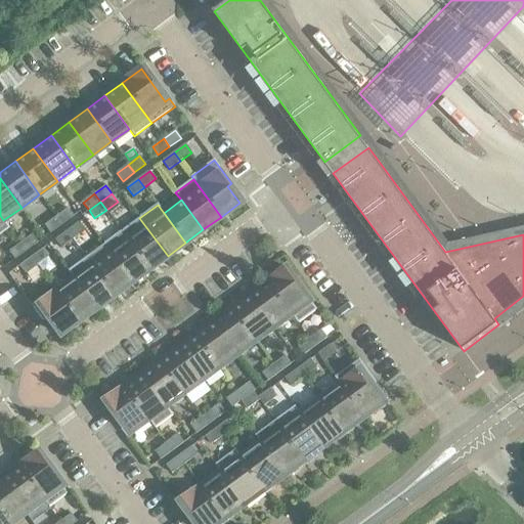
[(68,209),(56,217),(62,225),(74,217),(68,209)]
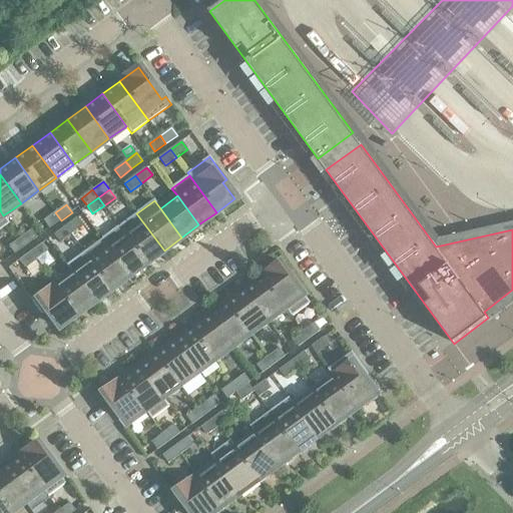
[(0,229),(9,223),(3,215),(0,210),(0,229)]
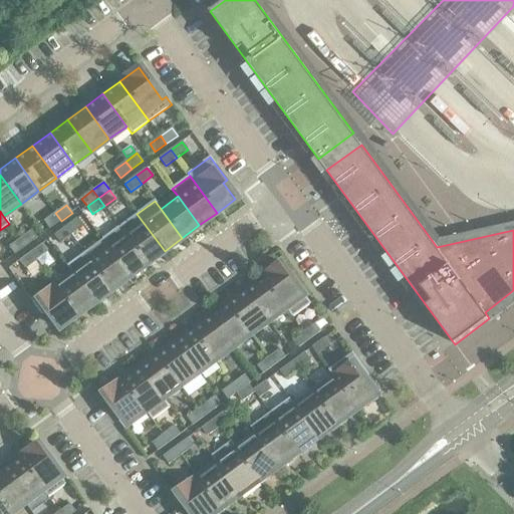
[(61,221),(55,213),(44,221),(50,229),(61,221)]
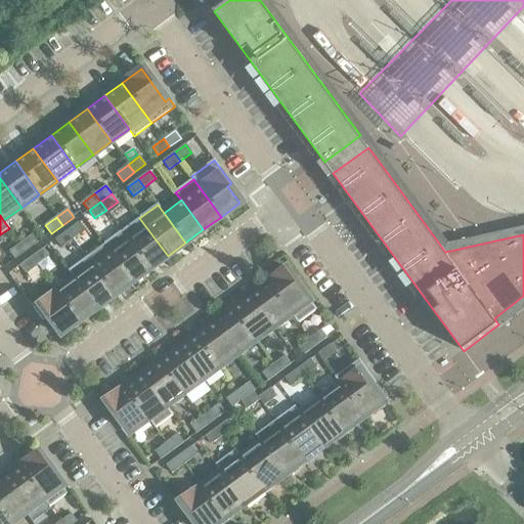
[(149,269),(168,256),(139,218),(122,231),(149,269)]
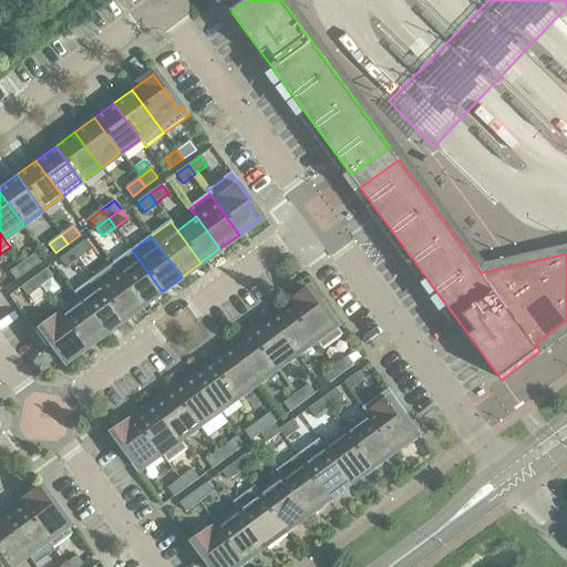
[(91,250),(84,241),(72,250),(79,259),(91,250)]
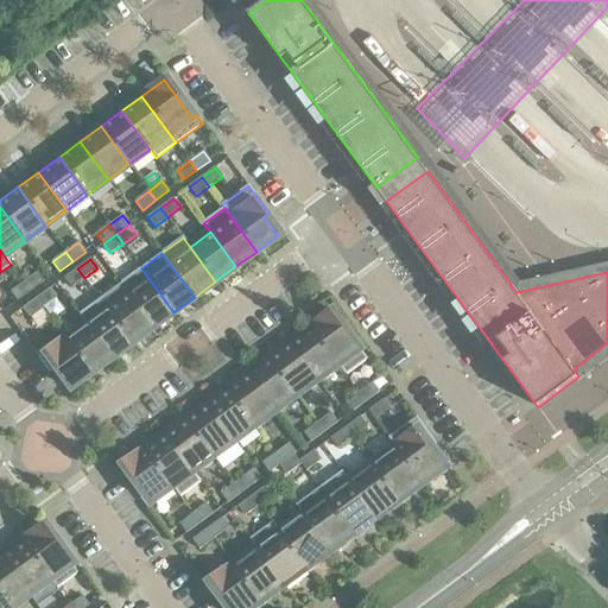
[(71,287),(84,278),(77,268),(64,278),(71,287)]
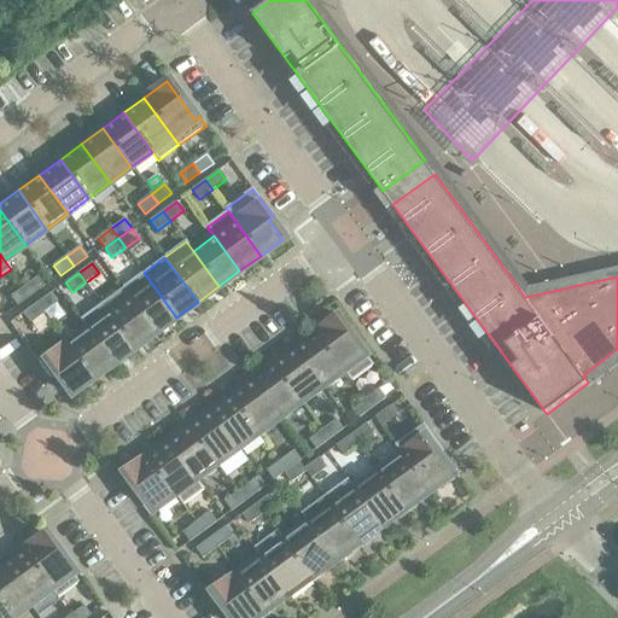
[(155,333),(176,318),(144,273),(122,289),(155,333)]
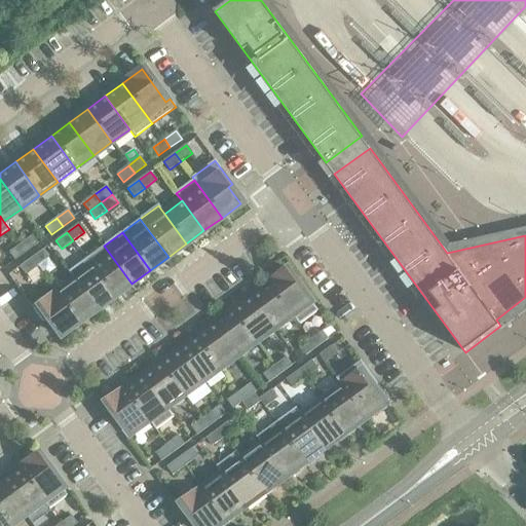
[(32,235),(21,245),(27,253),(38,243),(32,235)]
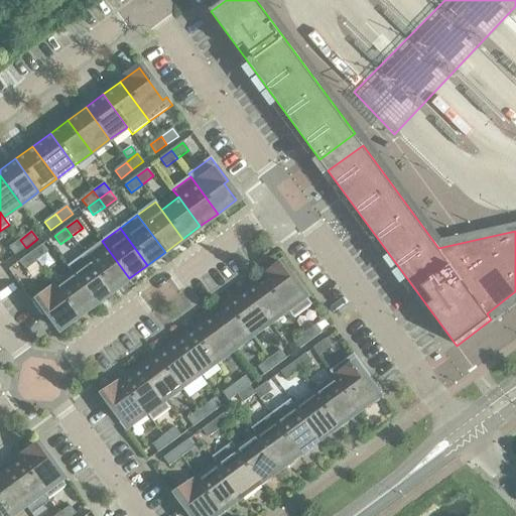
[(26,248),(20,240),(9,248),(15,256),(26,248)]
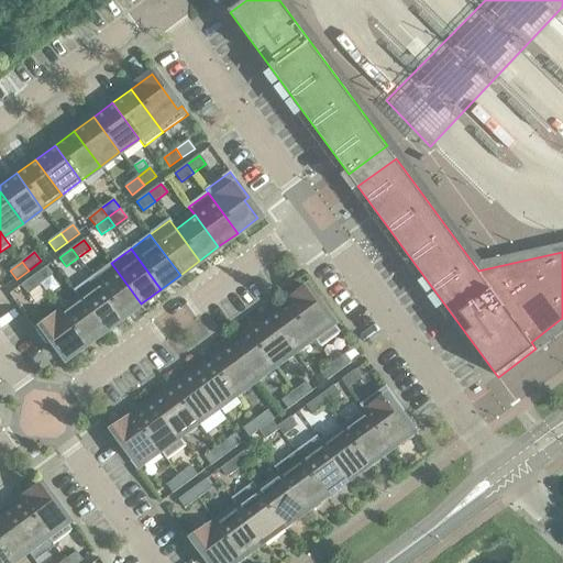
[(122,318),(141,304),(111,263),(92,277),(122,318)]
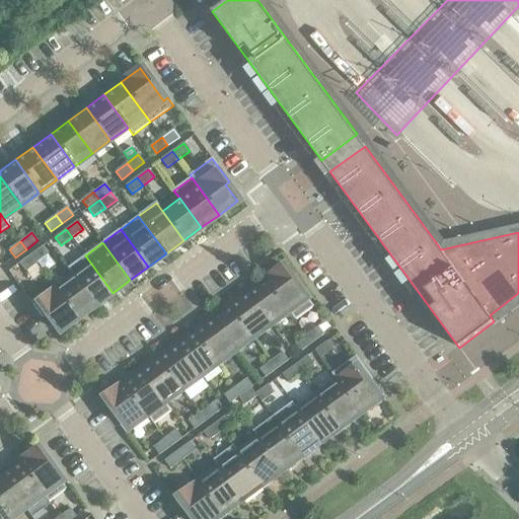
[(48,255),(43,247),(30,255),(36,264),(48,255)]
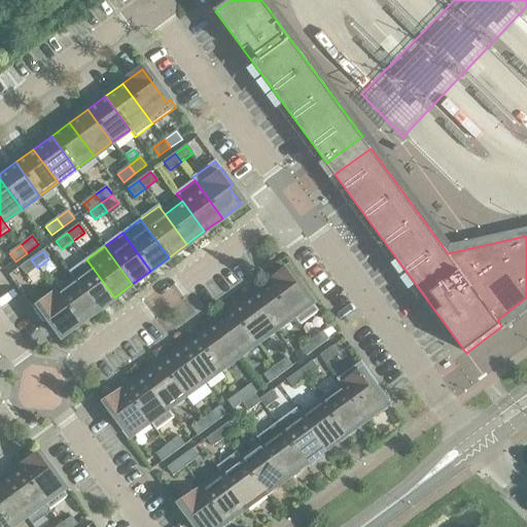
[(37,268),(31,259),(20,268),(26,276),(37,268)]
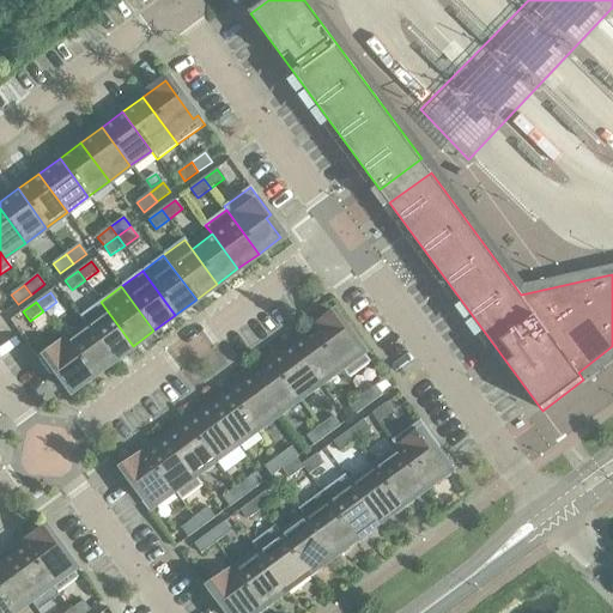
[(111,360),(133,346),(101,302),(79,317),(86,326),(111,360)]
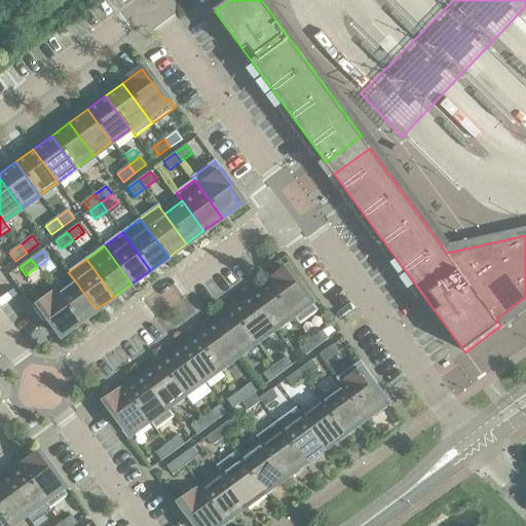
[(289,270),(270,284),(295,316),(300,325),(320,311),(289,270)]
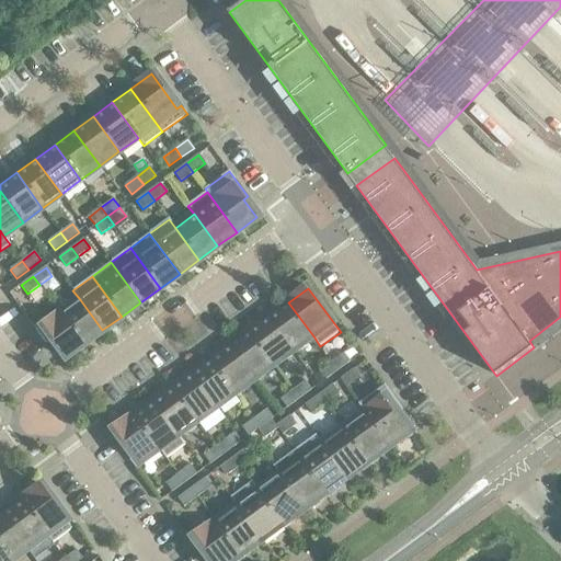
[(83,344),(102,330),(79,298),(61,311),(60,312),(83,344)]
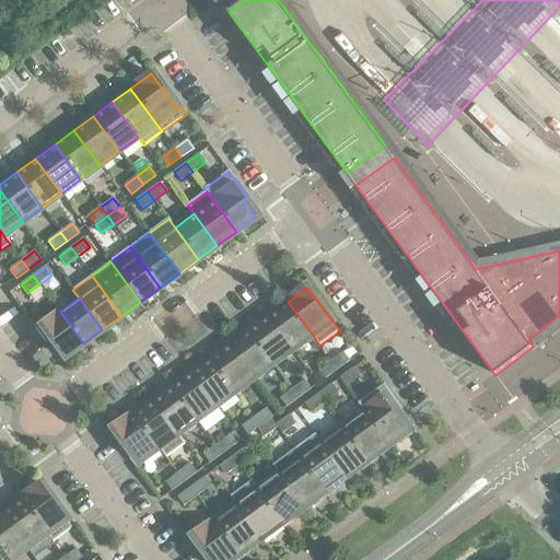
[(314,337),(288,302),(269,316),(294,351),(314,337)]
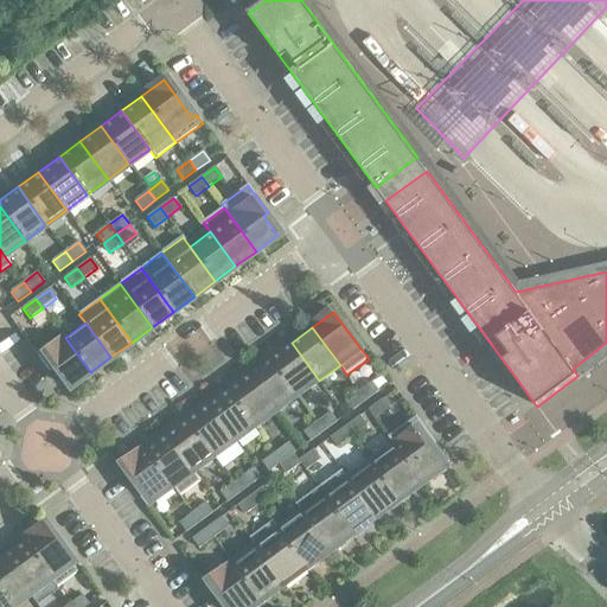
[(69,388),(90,372),(65,338),(66,337),(63,334),(37,353),(50,372),(55,369),(69,388)]
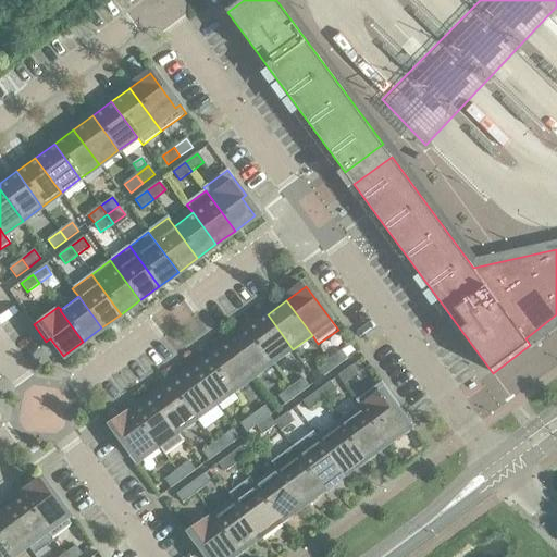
[(293,349),(268,314),(248,329),(274,363),(293,349)]
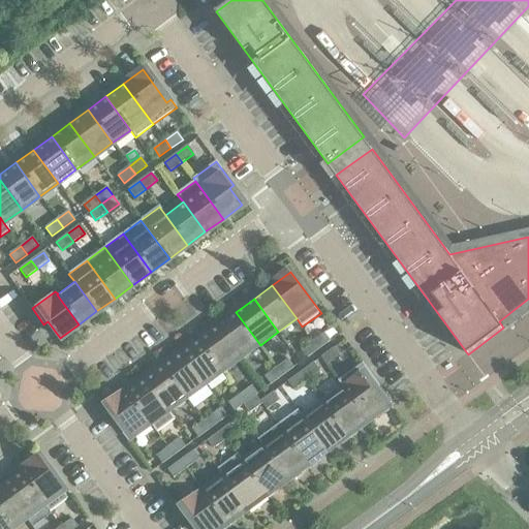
[(260,345),(236,312),(218,325),(242,359),(260,345)]
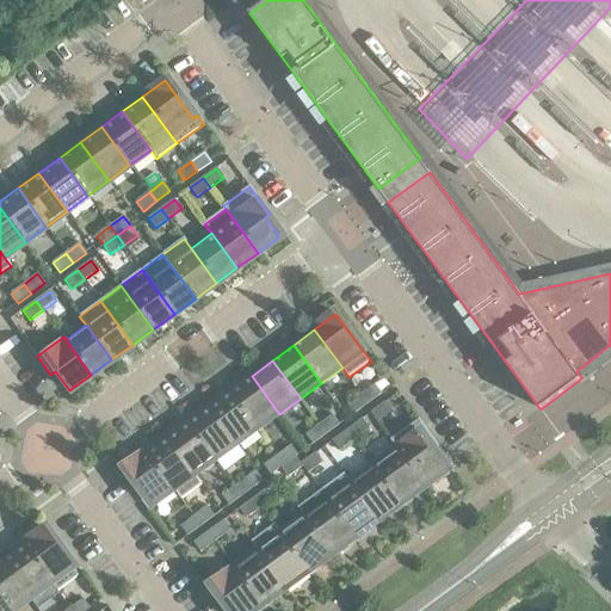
[(279,414),(252,376),(230,390),(259,430),(279,414)]
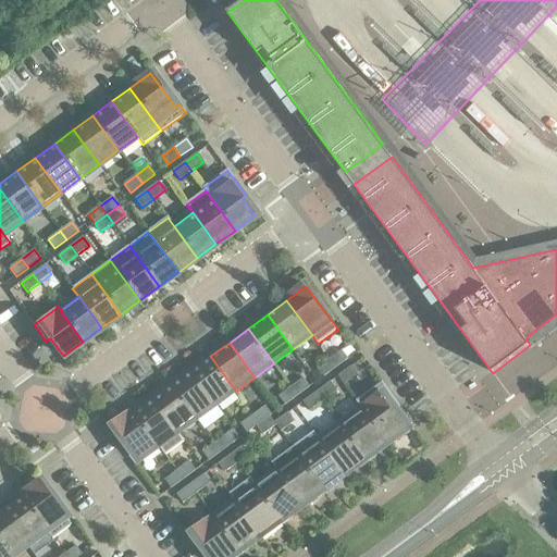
[(336,369),(348,359),(342,351),(330,360),(336,369)]
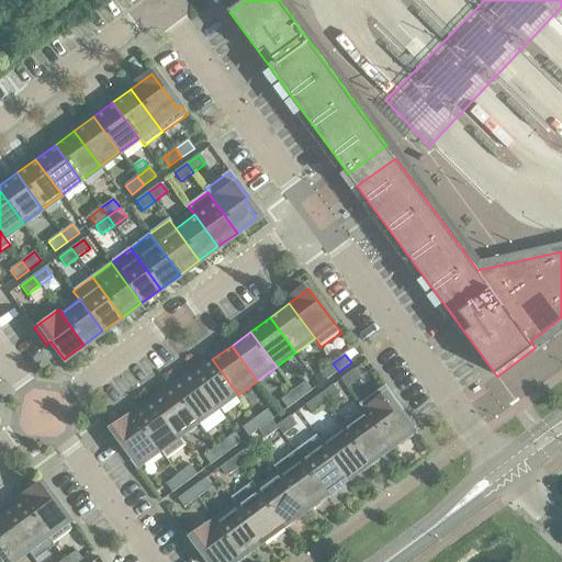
[(238,395),(212,359),(193,373),(218,408),(238,395)]
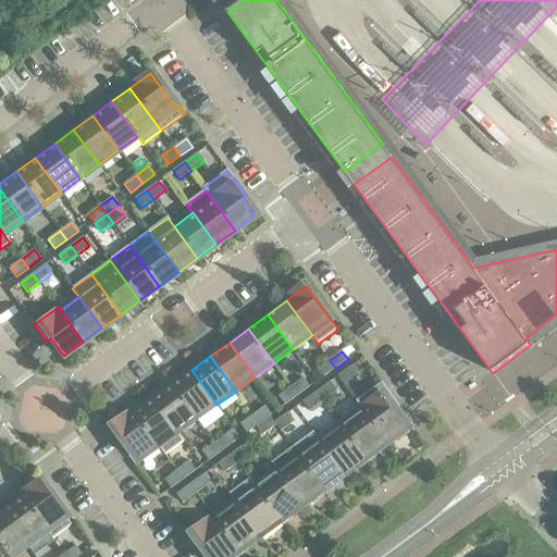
[(324,378),(336,369),(330,360),(318,369),(324,378)]
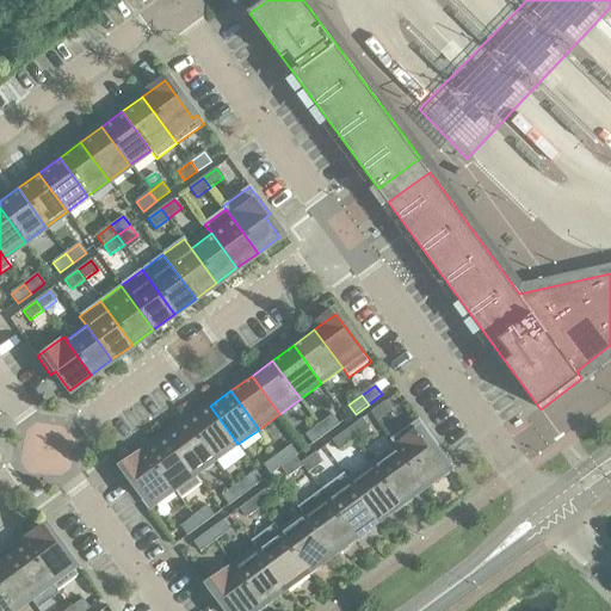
[(394,412),(387,402),(371,413),(378,423),(394,412)]
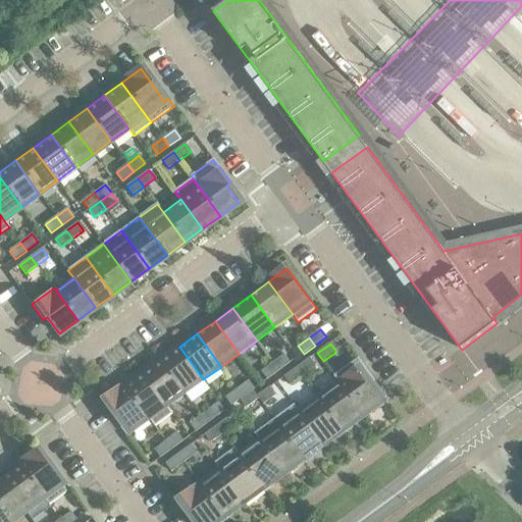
[(203,379),(179,347),(161,360),(186,393),(203,379)]
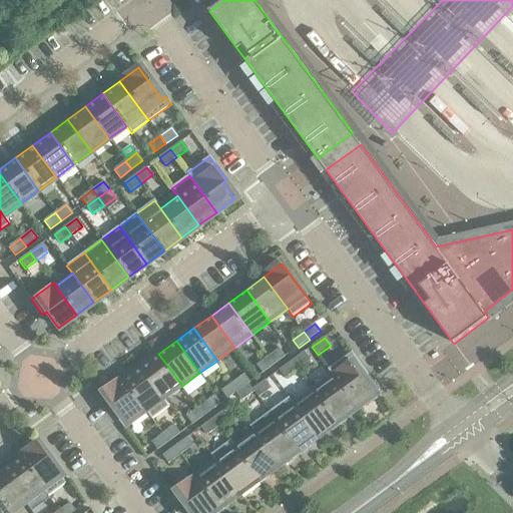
[(275,365),(286,357),(281,349),(269,357),(275,365)]
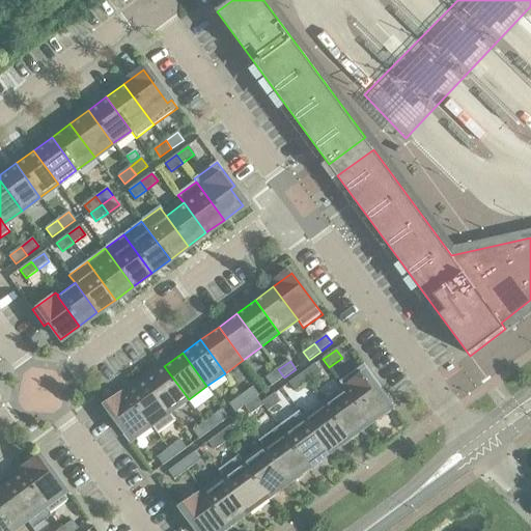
[(322,372),(316,364),(303,373),(309,382),(322,372)]
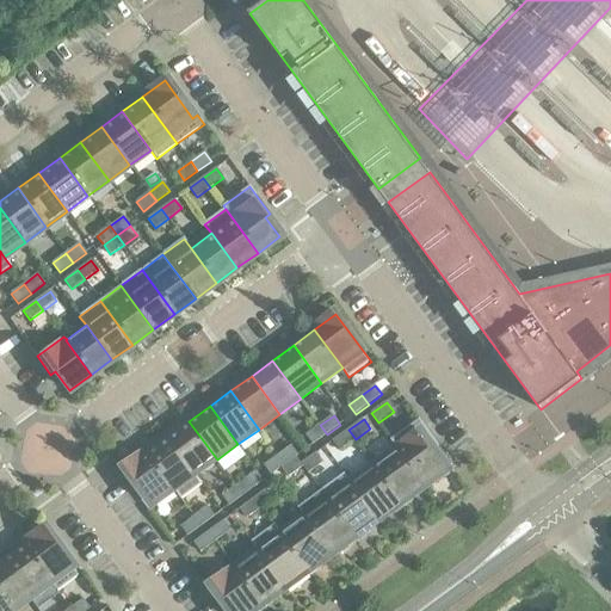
[(419,419),(392,439),(399,449),(426,488),(451,470),(436,450),(440,446),(420,419),(419,419)]
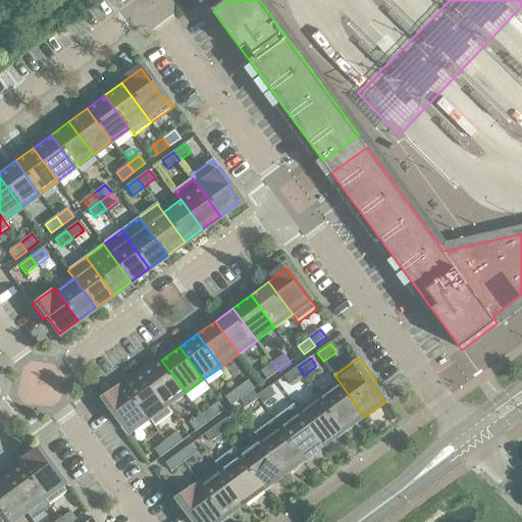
[(186,393),(161,360),(144,373),(168,406),(186,393)]
